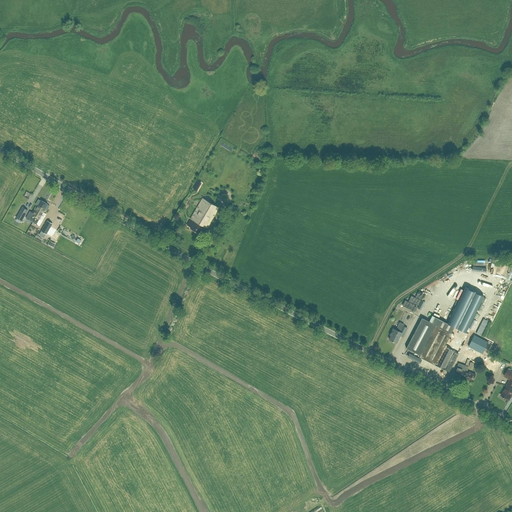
[(203,234),(218,207),(203,198),(187,225),(190,227),(189,228),(199,233),(199,232),(203,234)]
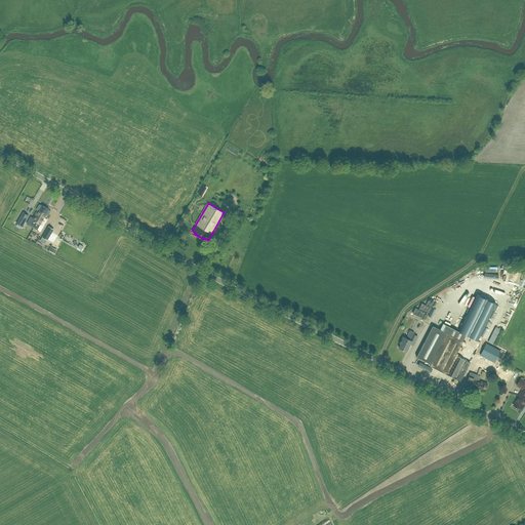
[(33,228),(45,207),(41,205),(39,204),(36,209),(37,209),(33,217),(31,216),(27,224),(33,228)]
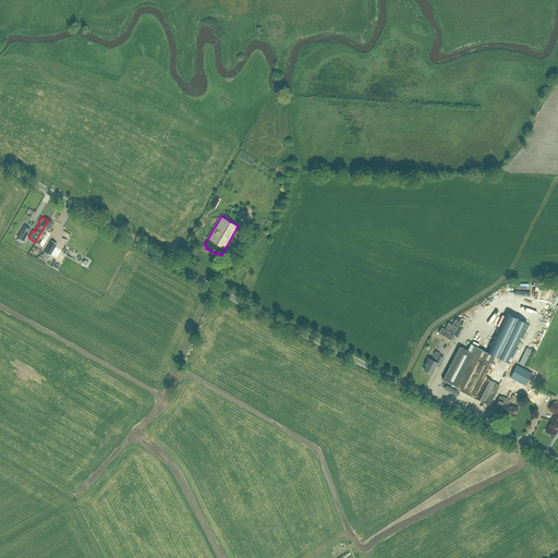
[(51,222),(48,220),(35,242),(43,246),(50,233),(47,232),(48,230),(48,231),(49,229),(50,229),(53,223),(51,222)]
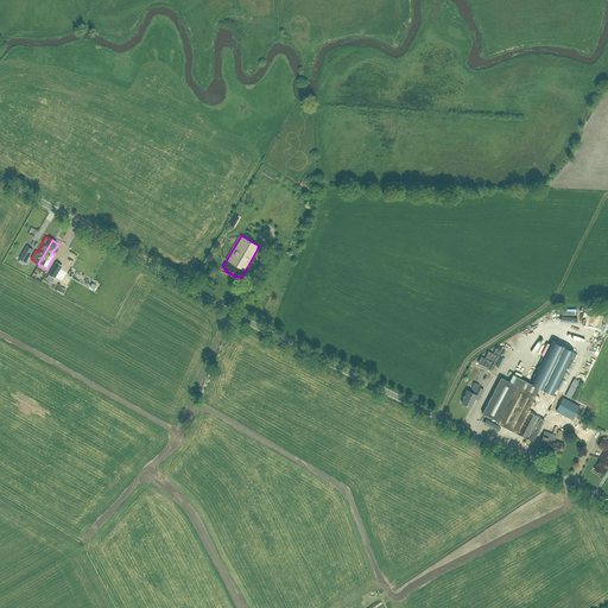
[(33,249),(26,246),(19,258),(25,263),(33,249)]
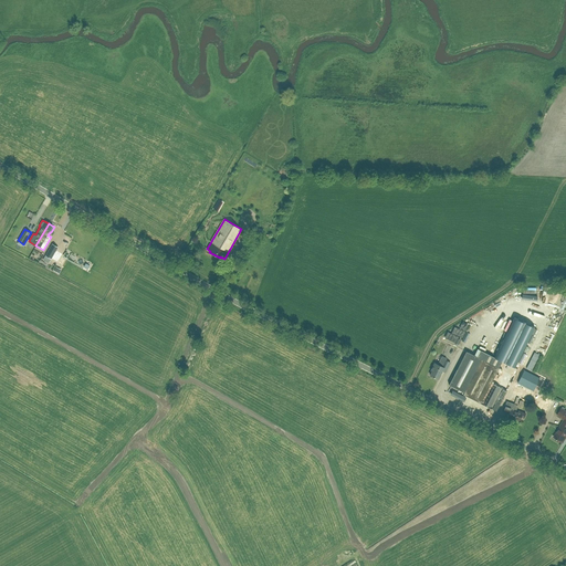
[(239,260),(242,254),(243,254),(258,233),(252,230),(239,251),(239,252),(236,258),(239,260)]
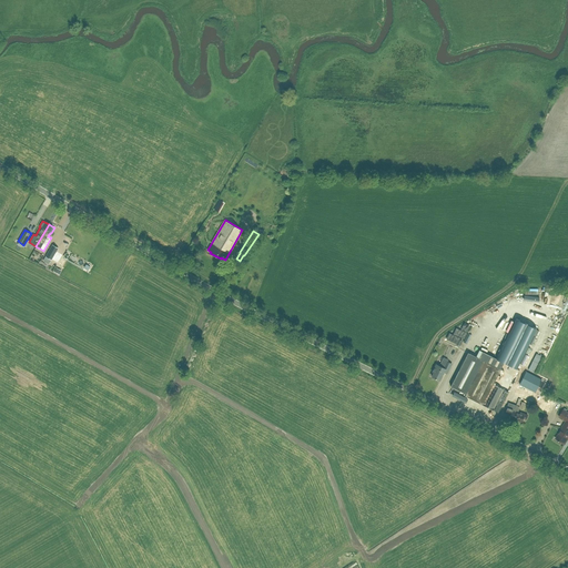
[(58,247),(56,246),(52,244),(44,256),(49,259),(51,260),(58,247)]
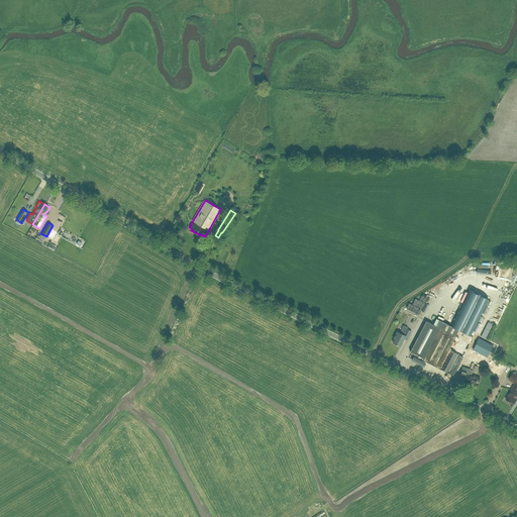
[(471,336),(490,300),(472,291),(459,313),(451,327),(446,323),(438,320),(435,325),(426,320),(410,351),(423,358),(423,359),(452,376),(473,337),(471,336)]
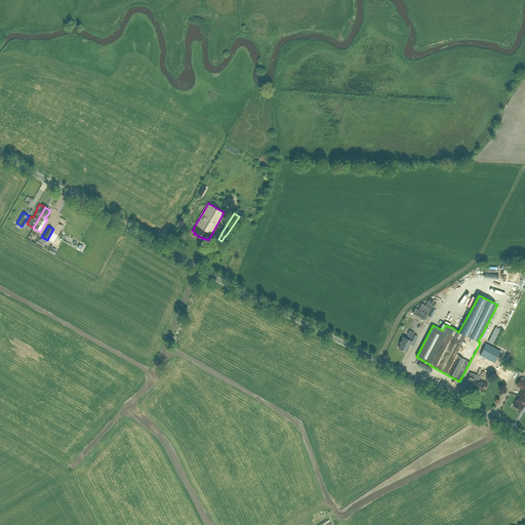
[(493,344),(500,329),(495,326),(488,341),(493,344)]
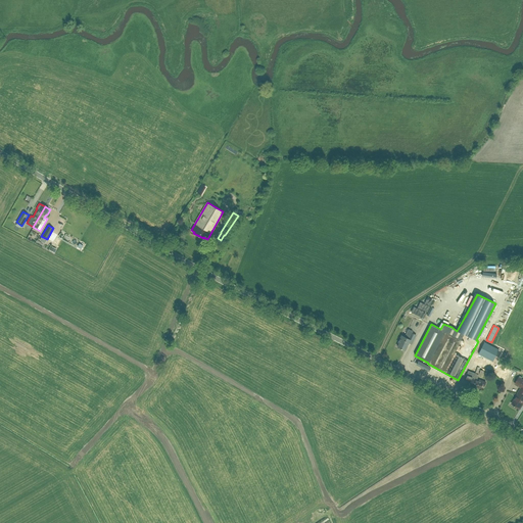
[(412,333),(412,331),(408,329),(405,336),(401,335),(397,342),(399,343),(397,347),(405,350),(408,342),(411,344),(415,334),(412,333)]
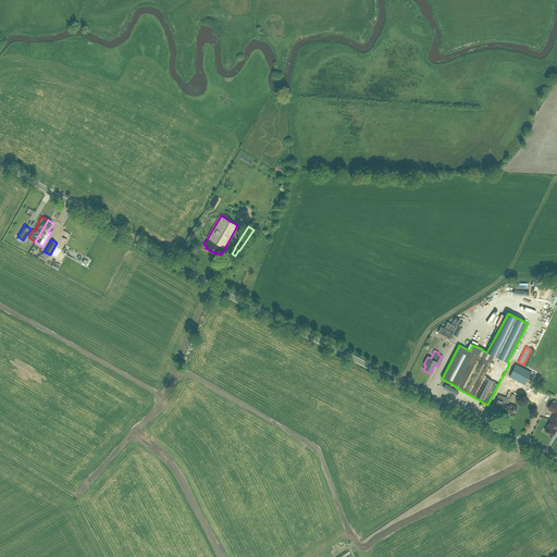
[(531,381),(534,374),(516,364),(509,376),(524,384),(527,379),(531,381)]
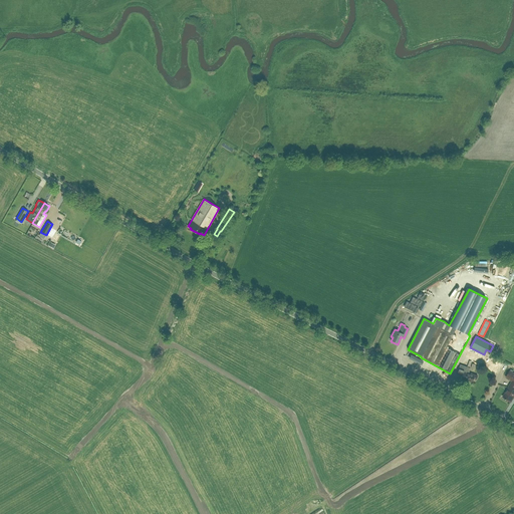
[(469,367),(471,361),(469,360),(466,367),(460,364),(457,372),(462,374),(461,377),(472,380),(473,378),(476,379),(477,375),(470,372),(470,374),(468,373),(470,368),(469,367)]
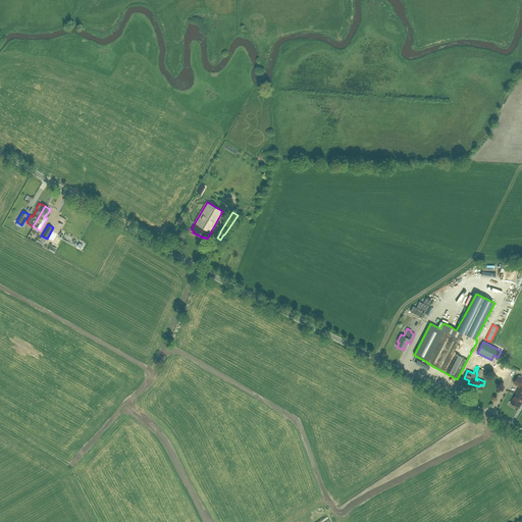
[(521,379),(520,378),(521,376),(518,375),(517,376),(514,382),(520,386),(516,392),(517,393),(511,403),(519,408),(521,402),(521,379)]
